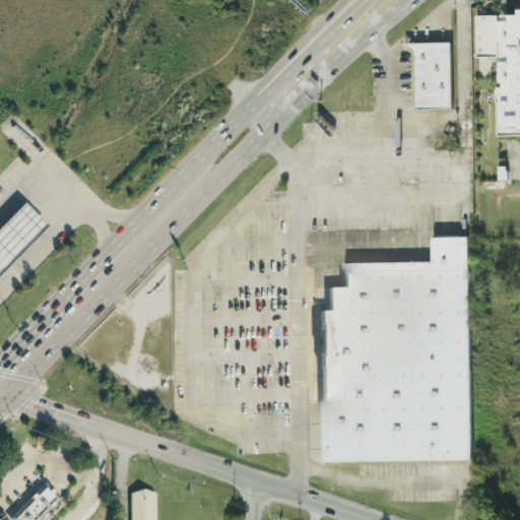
[(519,12),(475,14),(475,59),(500,58),(501,86),(495,87),(493,94),(496,136),(519,136),(519,4),(519,12)]
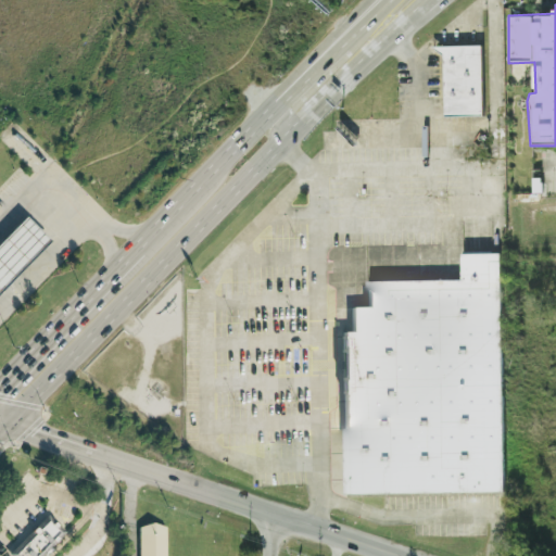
[(431,48),(480,46),(481,116),(442,117),(441,55),(431,48)]
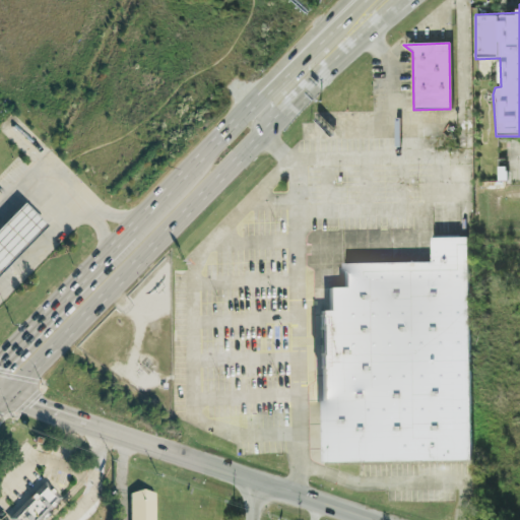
[(0,219),(21,198),(45,221),(0,267),(0,219)]
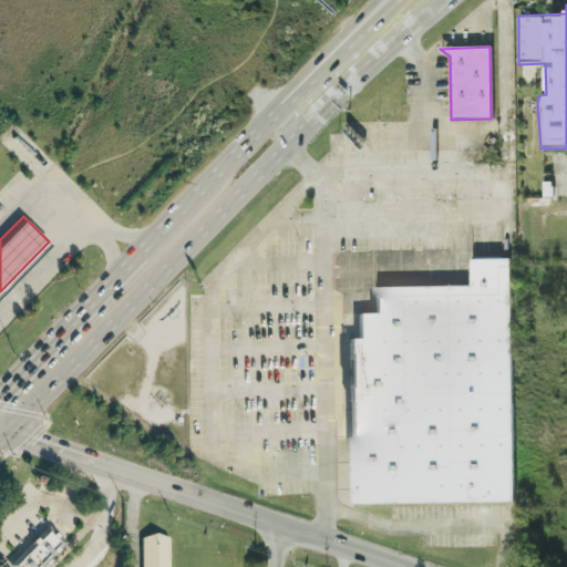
[(514,504),(350,506),(348,339),(358,339),(358,315),(374,313),(373,288),(471,287),(471,260),(511,259),(514,504)]
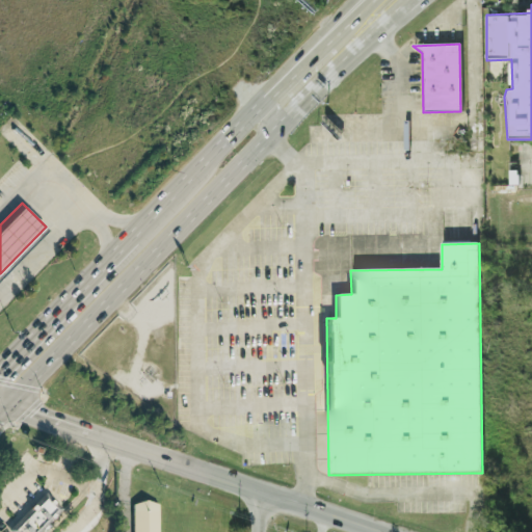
[(7,530),(8,531),(36,531),(60,510),(43,493),(8,525),(10,527),(7,530)]
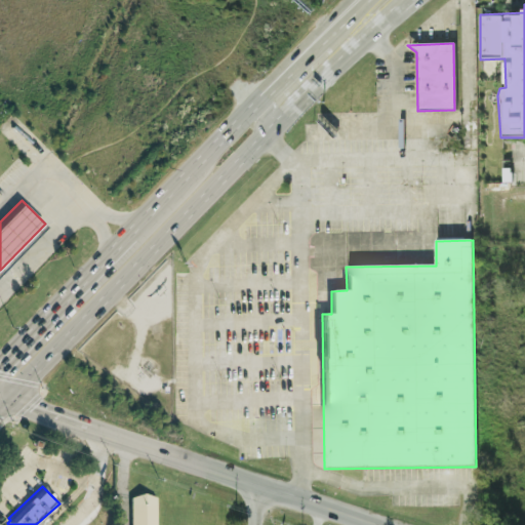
[(130,499),(130,524),(154,524),(155,499),(130,499)]
